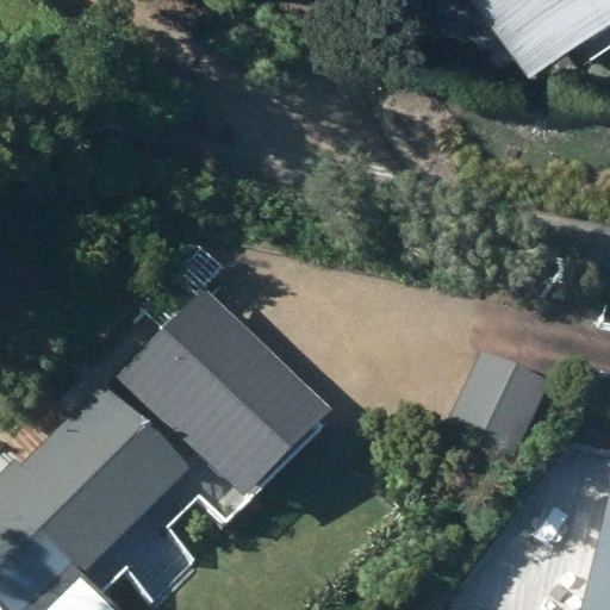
[(609,0),(465,0),(537,85),(609,22),(609,0)]
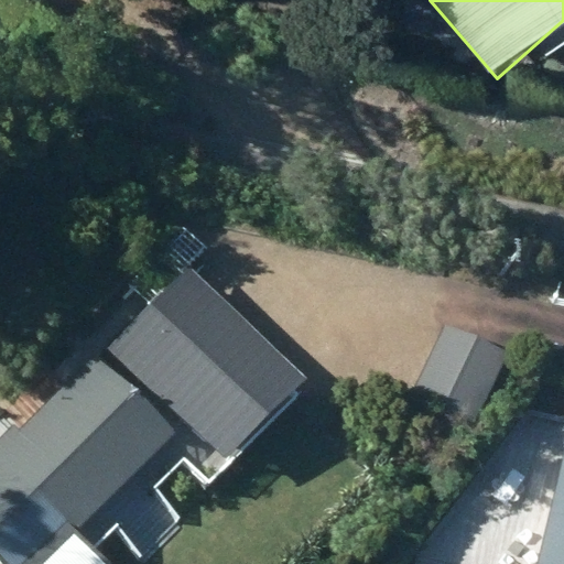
[(110,348),(227,457),(306,372),(190,263),(110,348)]
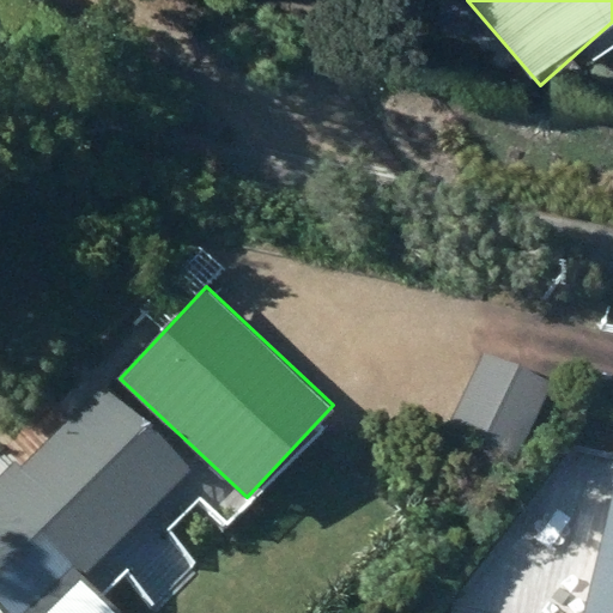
[(519,449),(553,376),(479,343),(445,416),(519,449)]
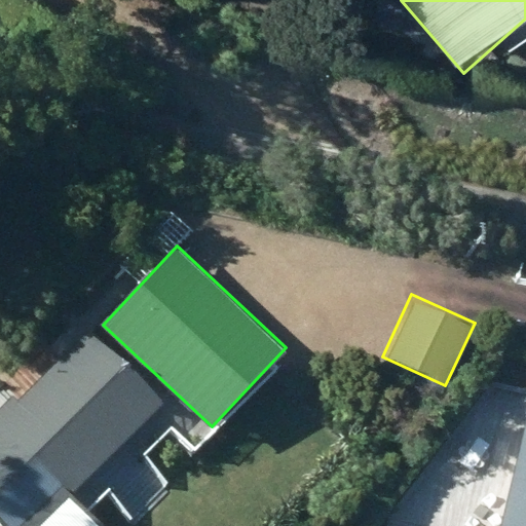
[(0,525),(49,525),(77,498),(71,493),(159,403),(84,330),(15,400),(11,397),(0,408),(0,525)]
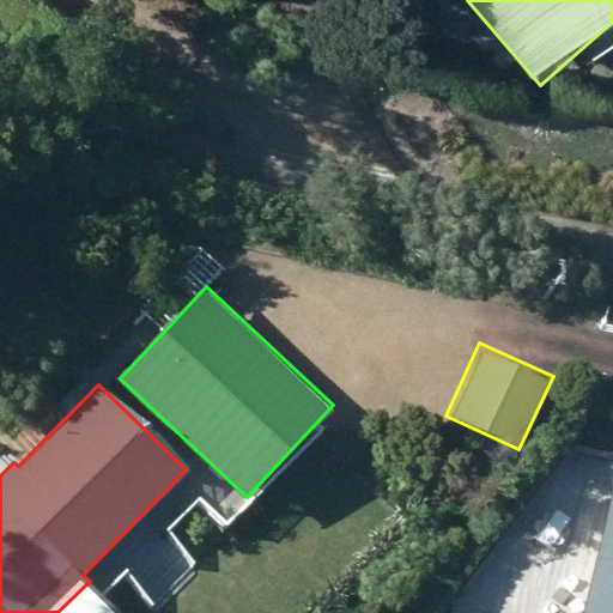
[(612,612),(612,588),(612,592),(592,587),(586,612),(612,612)]
